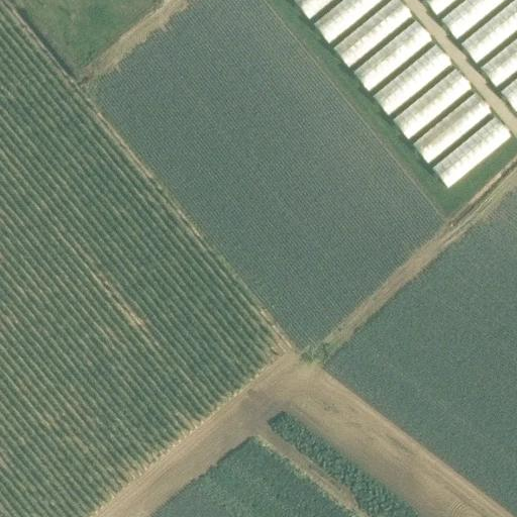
[(294,0),(293,1),(309,19),(331,0),(294,0)]
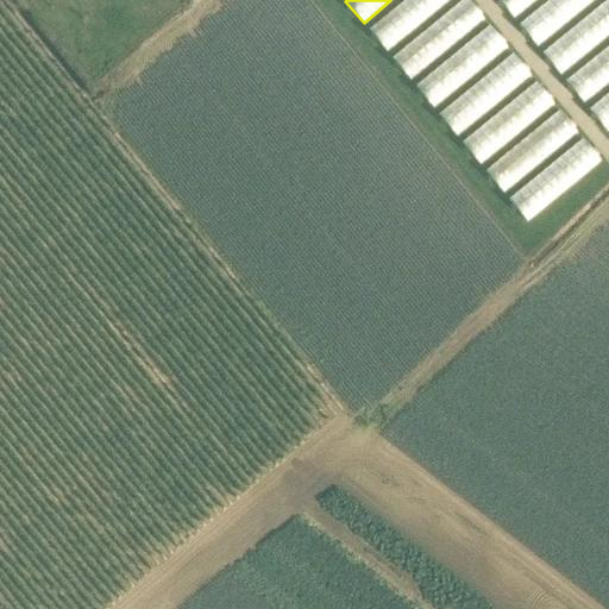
[(402,0),(368,29),(385,51),(449,0),(402,0)]
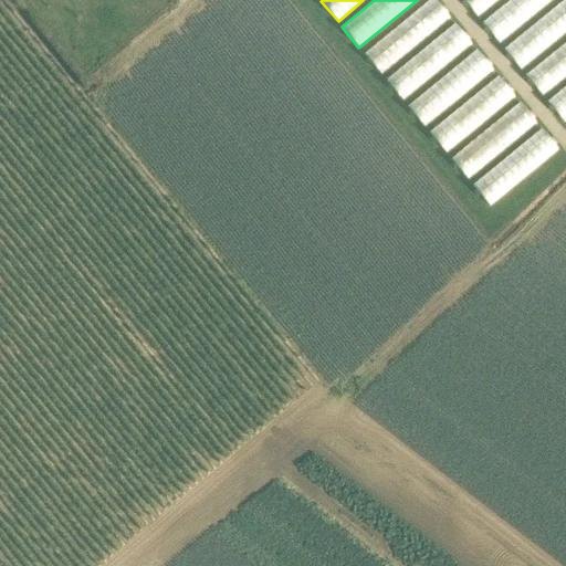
[(429,0),(363,52),(379,73),(451,18),(437,0),(429,0)]
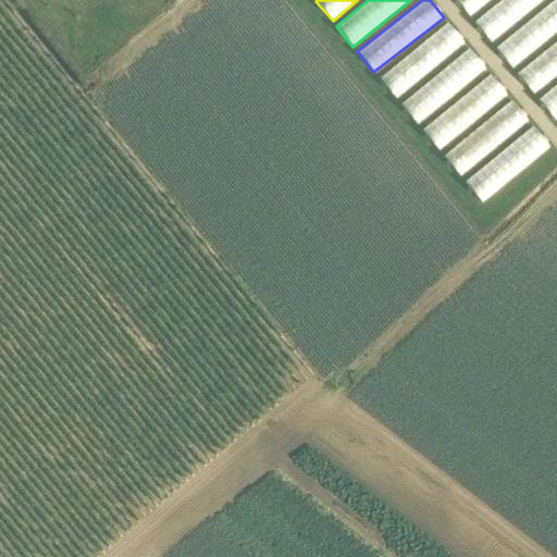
[(455,0),(472,17),(491,0),(455,0)]
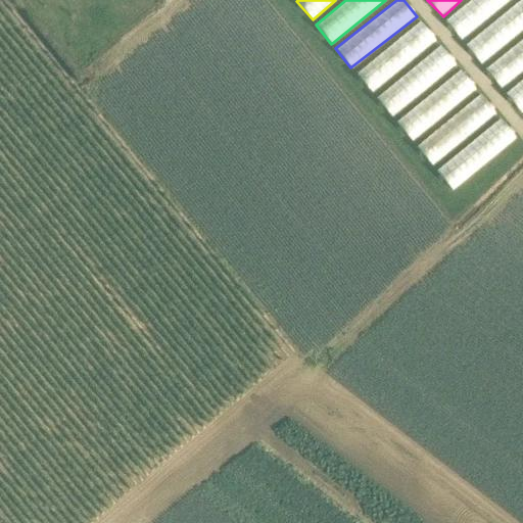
[(469,0),(445,20),(462,40),(509,0),(469,0)]
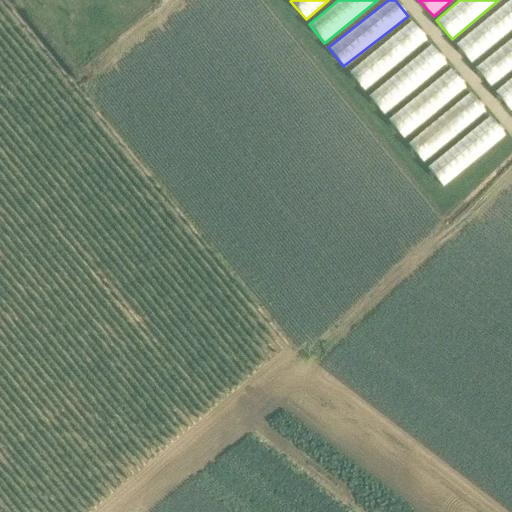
[(511,0),(508,0),(455,44),(471,63),(511,29),(511,0)]
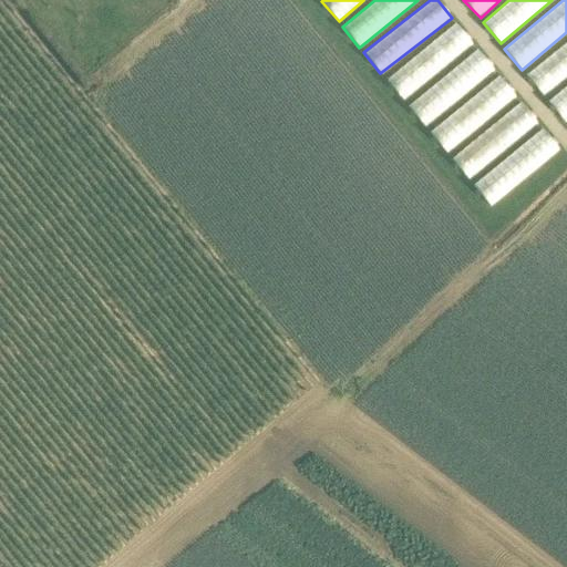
[(455,22),(387,80),(403,101),(473,43),(455,22)]
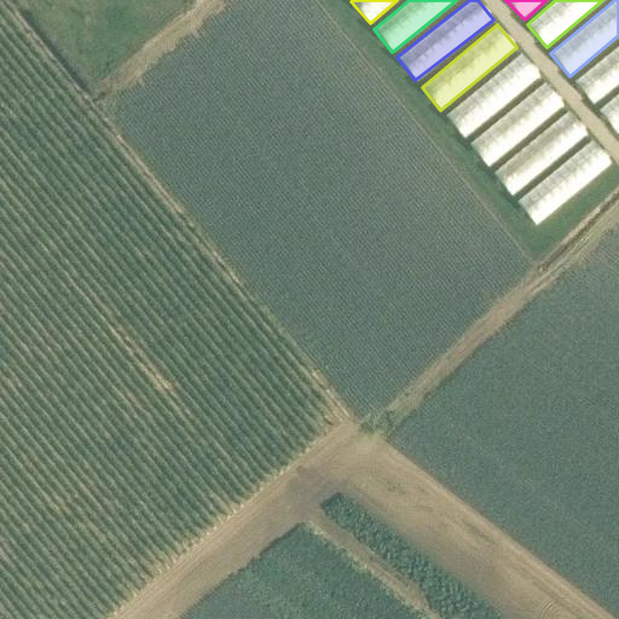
[(618,46),(572,77),(589,103),(618,82),(618,46)]
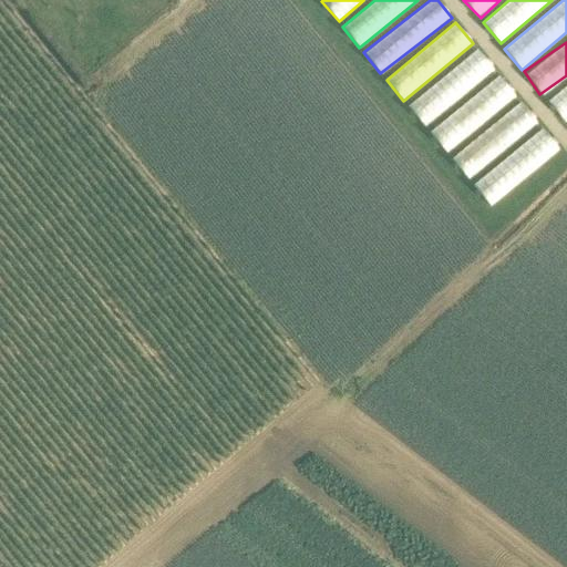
[(497,73),(478,49),(406,104),(444,153),(516,98),(497,73)]
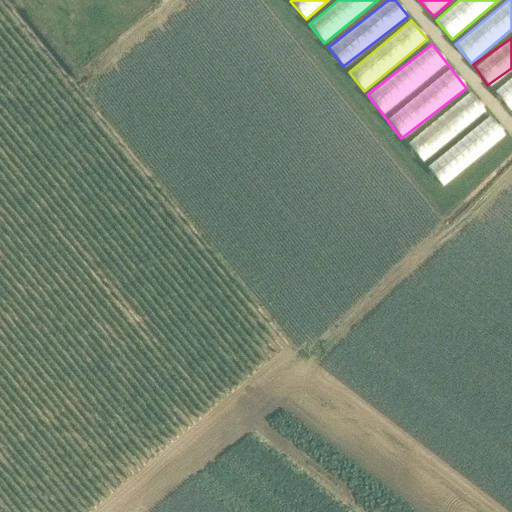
[(506,107),(511,103),(511,75),(493,88),(506,107)]
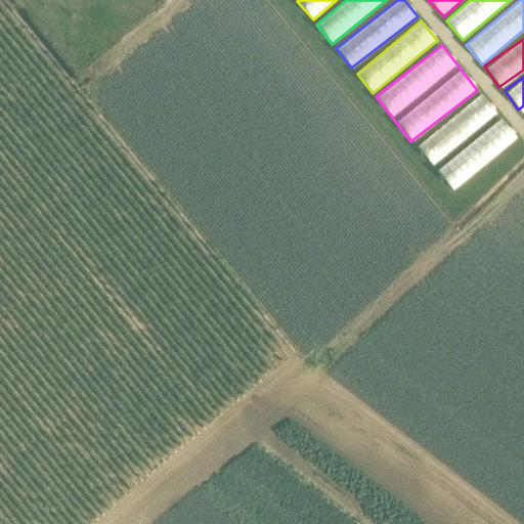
[(506,123),(438,166),(449,185),(518,142),(506,123)]
